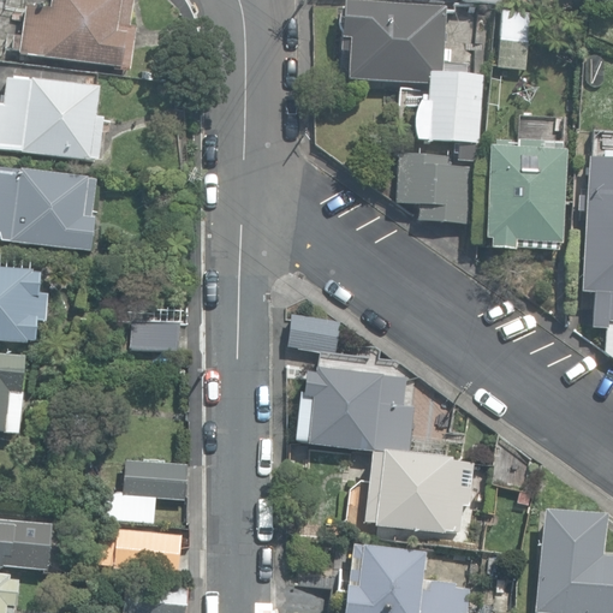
[(121,69),(131,70),(137,28),(130,27),(134,0),(51,0),(49,10),(27,7),(23,35),(17,34),(16,48),(22,48),(22,53),(121,66),(121,69)]
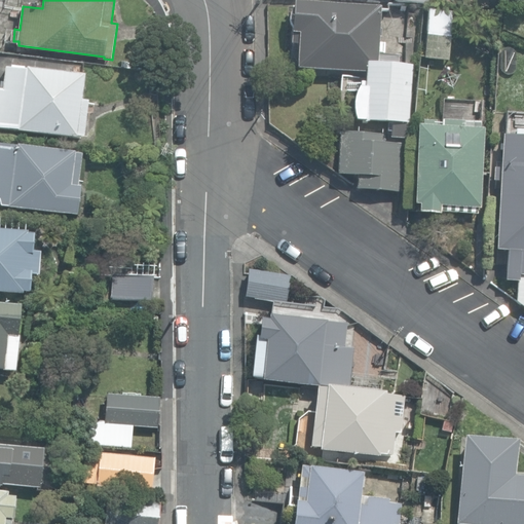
[(393,136),(407,137),(407,121),(409,121),(412,66),(400,66),(401,53),(379,52),(381,6),(294,1),(292,43),(299,43),(298,68),(367,71),(366,88),(356,88),(354,107),(358,119),(393,120),(393,136)]
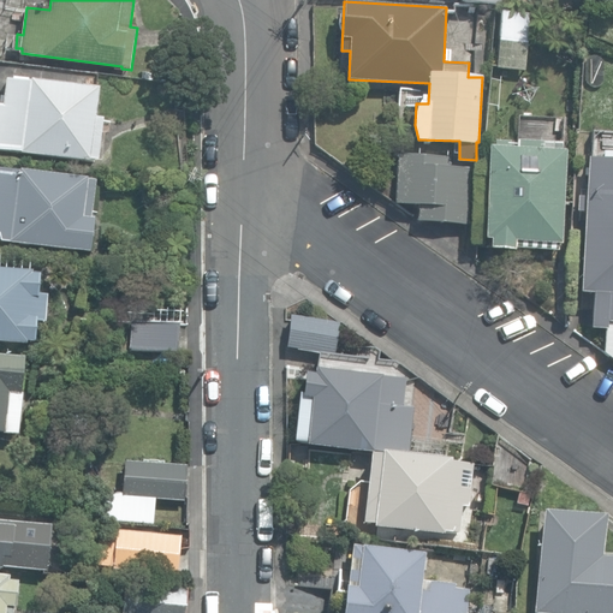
[(499,40),(529,41),(530,11),(501,9),(499,40)]
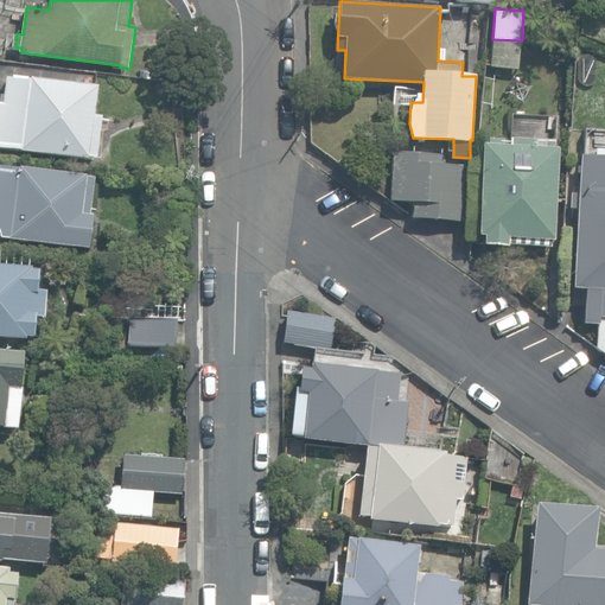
[(522,40),(492,39),(491,67),(520,69),(522,40)]
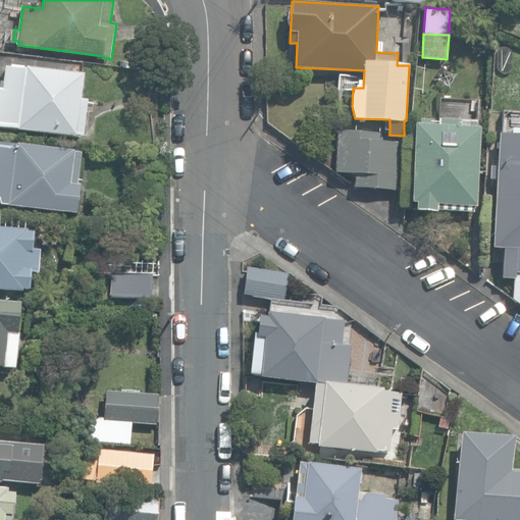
[(18,128),(75,136),(76,134),(84,135),(88,99),(80,98),(83,75),(5,65),(2,89),(0,88),(0,124),(18,126),(18,128)]
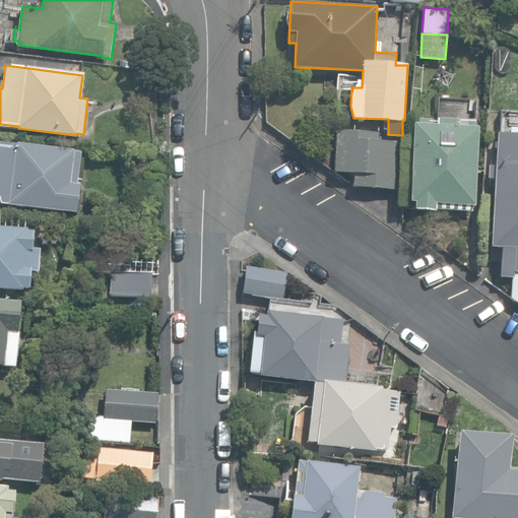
[(414,210),(435,211),(436,208),(472,210),(473,205),(476,205),(479,126),(476,125),(476,119),(438,117),(437,124),(433,124),(434,119),(416,118),(416,123),(413,123),(410,202),(414,202),(414,210)]
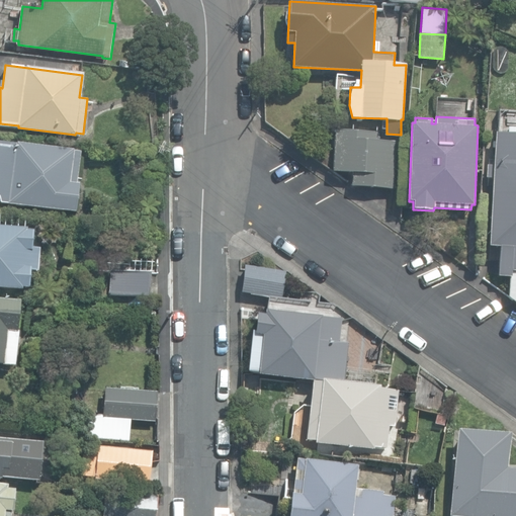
[(515,126),(509,126),(509,134),(495,134),(494,164),(487,164),(487,177),(493,177),(490,249),(499,249),(498,275),(510,276),(509,295),(515,299),(515,126)]
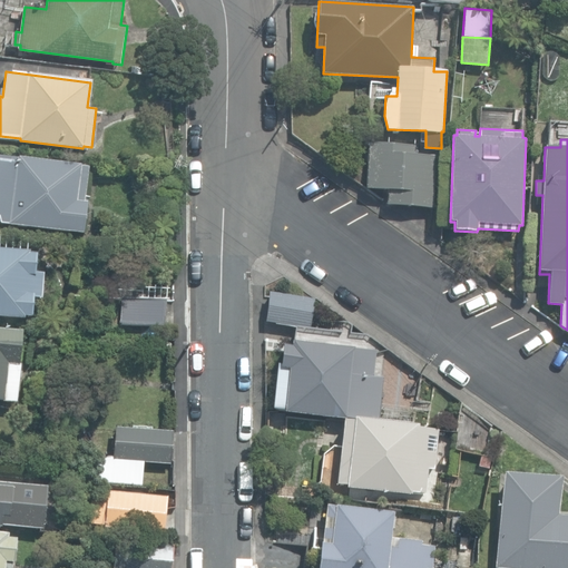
[(388,203),(434,206),(438,154),(414,153),(414,144),(370,140),(366,187),(389,188),(388,203)]
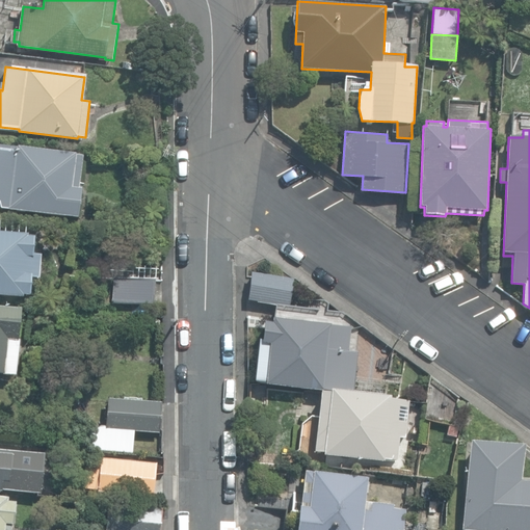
[(0,207),(77,217),(85,156),(0,144),(0,206),(0,207)]
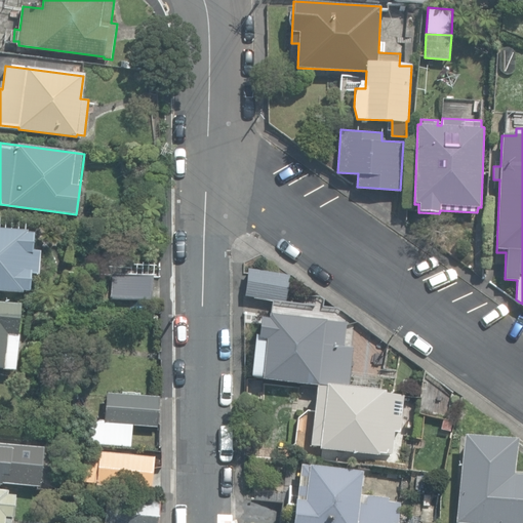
[(0,288),(23,290),(31,290),(32,274),(39,274),(41,250),(34,250),(35,233),(28,233),(28,231),(0,228),(0,288)]
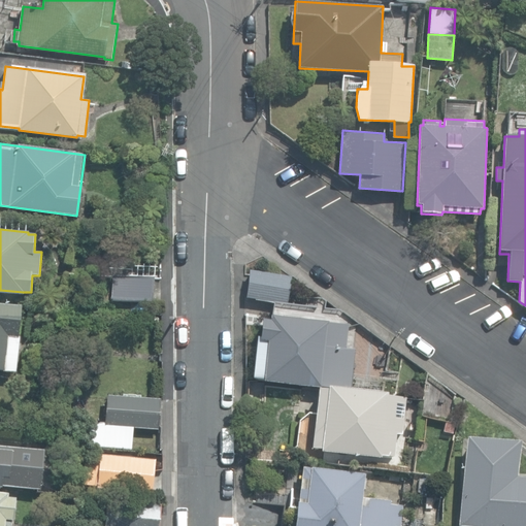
[(248,296),(287,303),(292,276),(252,270),(248,296)]
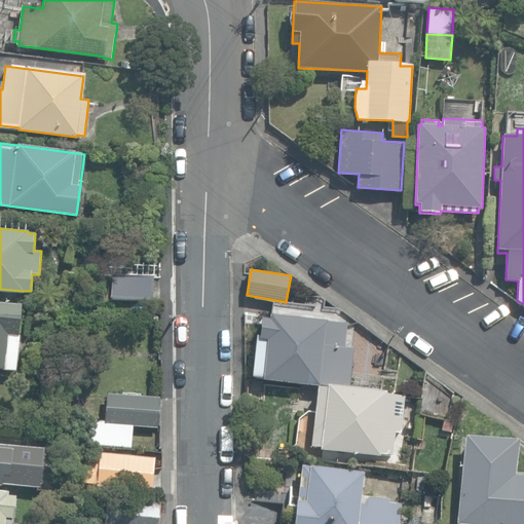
[(113,297),(152,299),(153,276),(114,274),(113,297)]
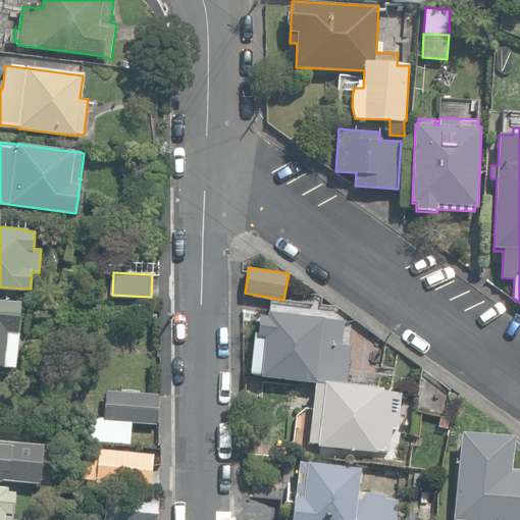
[(0,364),(17,367),(24,303),(0,300),(0,364)]
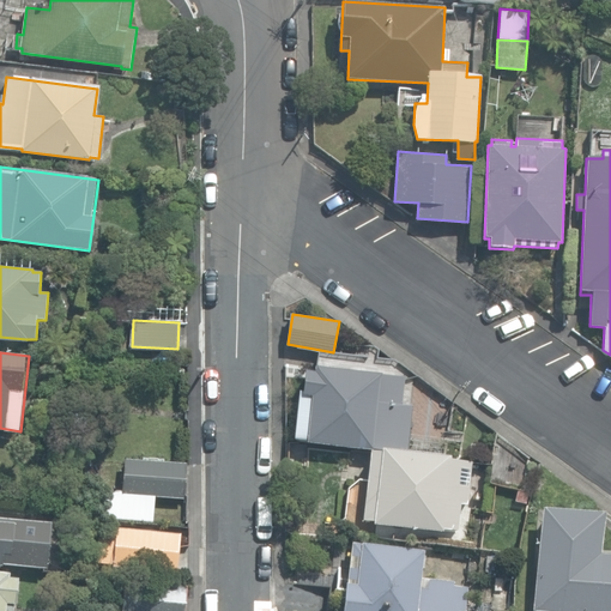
[(307,441),(395,451),(397,449),(406,451),(410,406),(403,405),(405,377),(315,368),(314,373),(304,371),(302,393),(300,393),(295,439),(307,440),(307,441)]
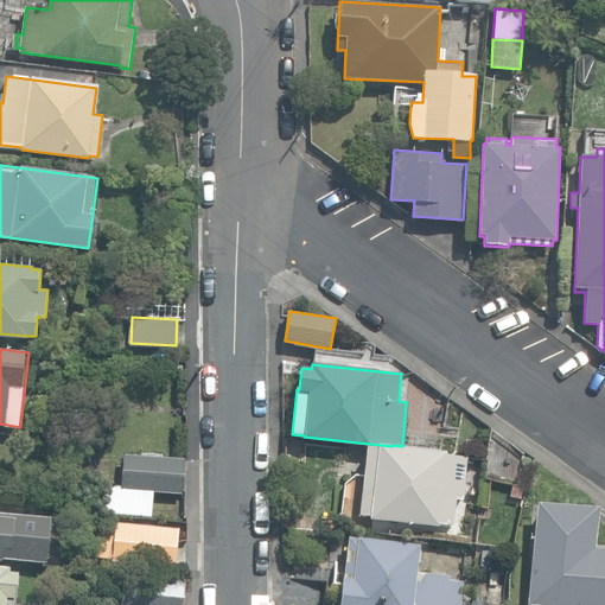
[(370,518),(438,524),(439,523),(453,524),(457,496),(464,497),(467,458),(445,456),(445,452),(377,446),(377,449),(367,447),(361,514),(370,515),(370,518)]
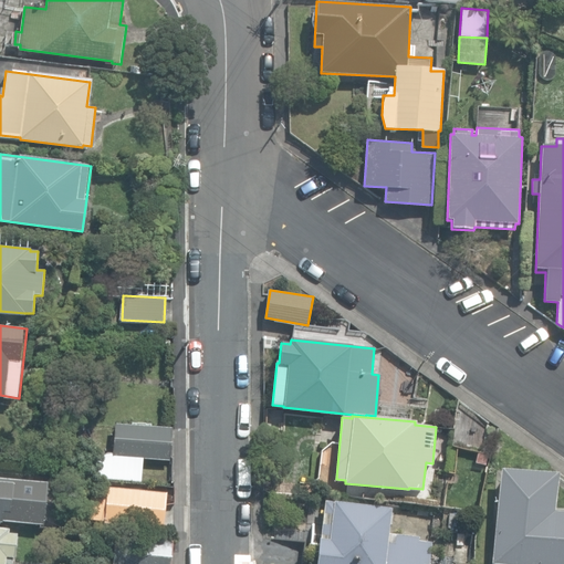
[(117,423),(115,456),(169,459),(171,426),(117,423)]
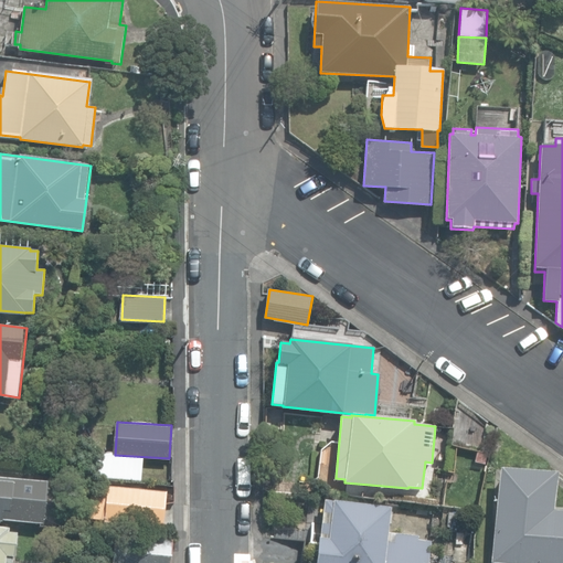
[(476,461),(488,464),(490,454),(478,450),(476,461)]
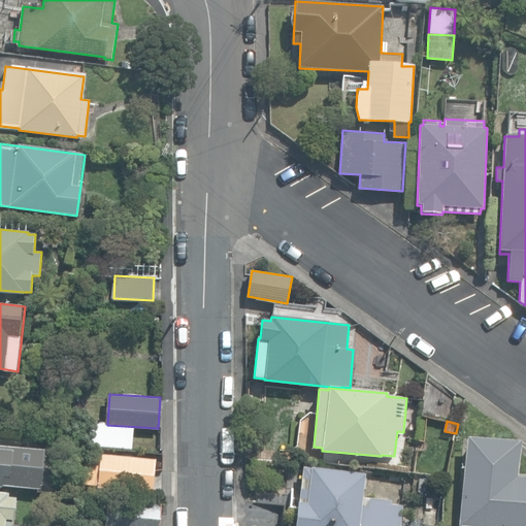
[(460,524),(484,525),(525,525),(525,478),(516,478),(520,441),(467,437),(460,524)]
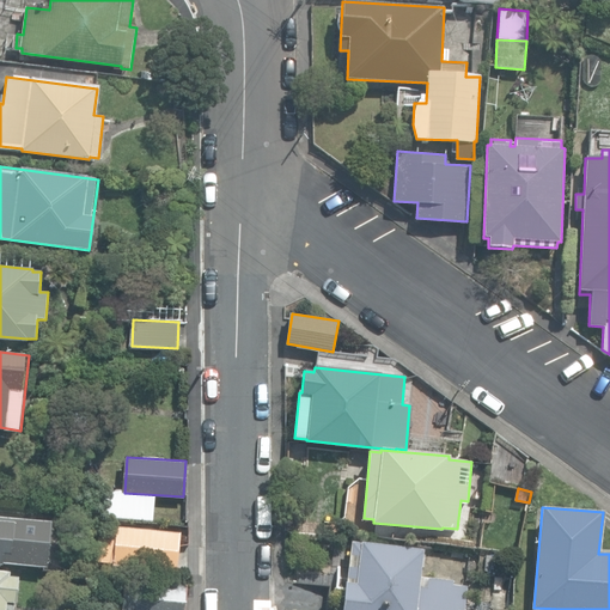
[(0,556),(46,562),(48,518),(0,512),(0,556)]
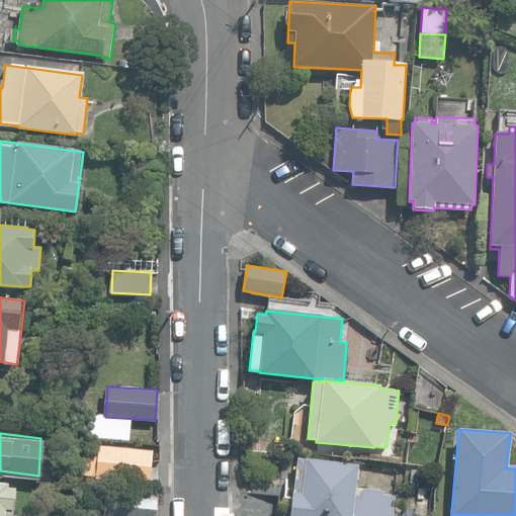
[(96,478),(150,484),(154,450),(101,444),(99,454),(85,453),(83,474),(96,476),(96,478)]
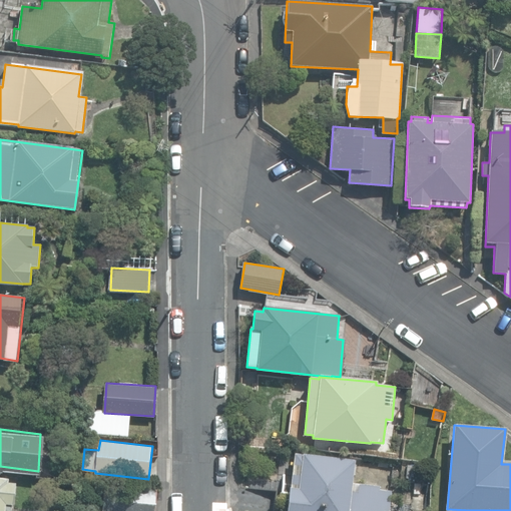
[(384,510),(385,510),(390,510),(392,489),(380,488),(381,484),(352,481),(354,461),(294,455),(290,488),(289,488),(287,510),(384,510)]
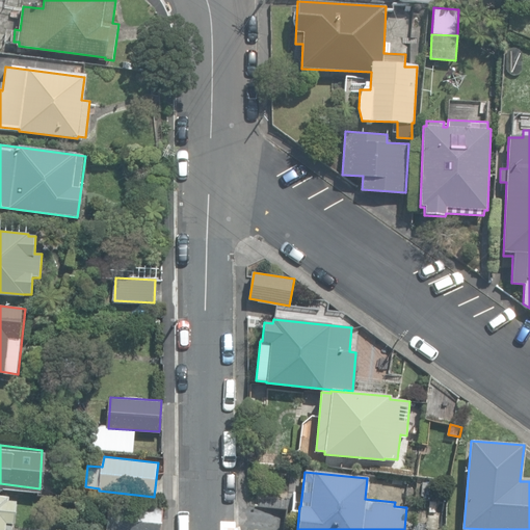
[(0,529),(11,529),(14,524),(15,524),(17,501),(9,500),(9,497),(0,495),(0,529)]
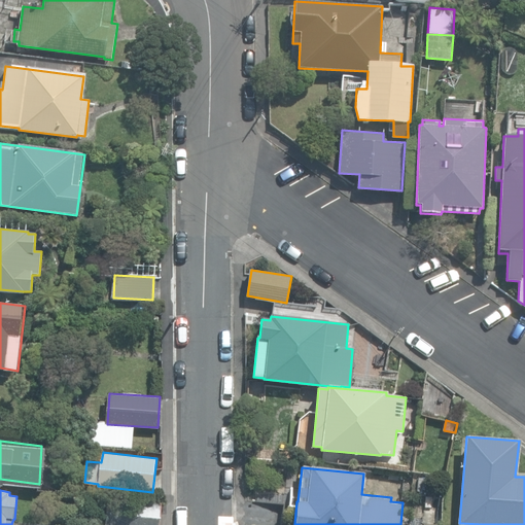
[(105,524),(159,524),(161,502),(108,498),(105,524)]
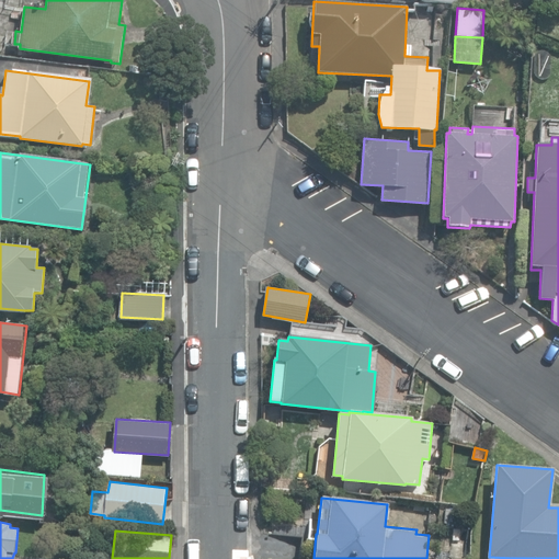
All buildings are outlined.
